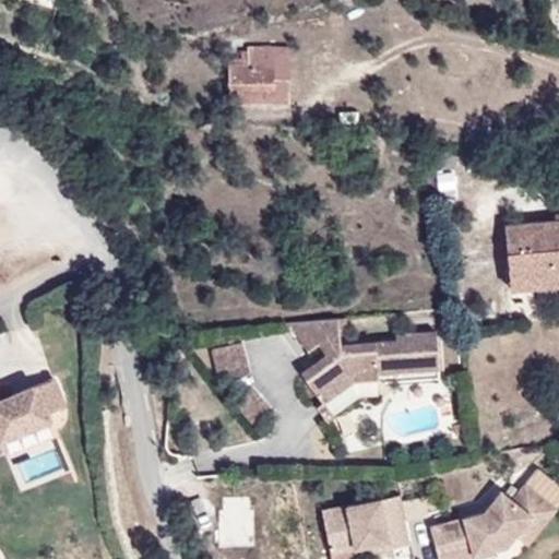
[(289,102),(289,47),(247,47),(247,51),(241,51),(241,58),(228,58),(228,87),(272,88),(272,102),(289,102)]
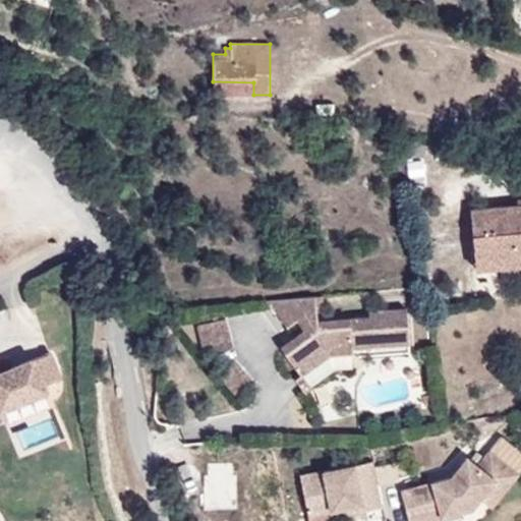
[(253,95),(253,82),(213,81),(213,95),(253,95)]
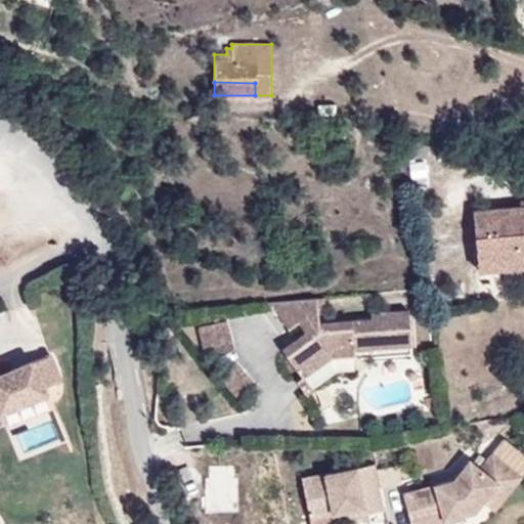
[(523,205),(473,210),(478,261),(523,256),(523,205)]
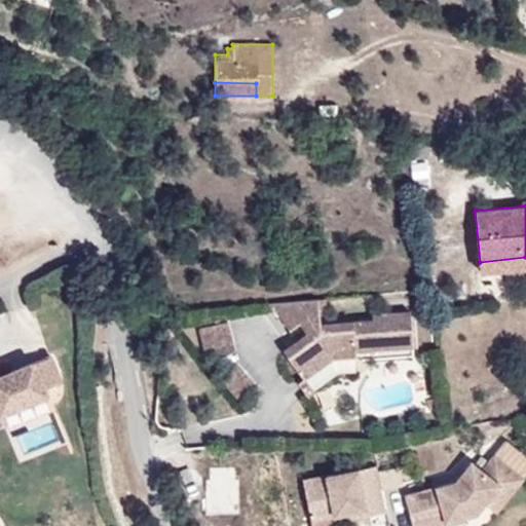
[(525,267),(525,257),(480,262),(480,272),(525,267)]
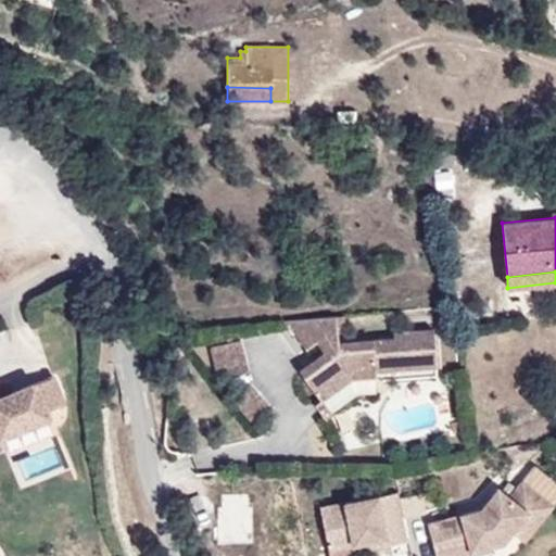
[(455,324),(452,306),(441,308),(443,325),(455,324)]
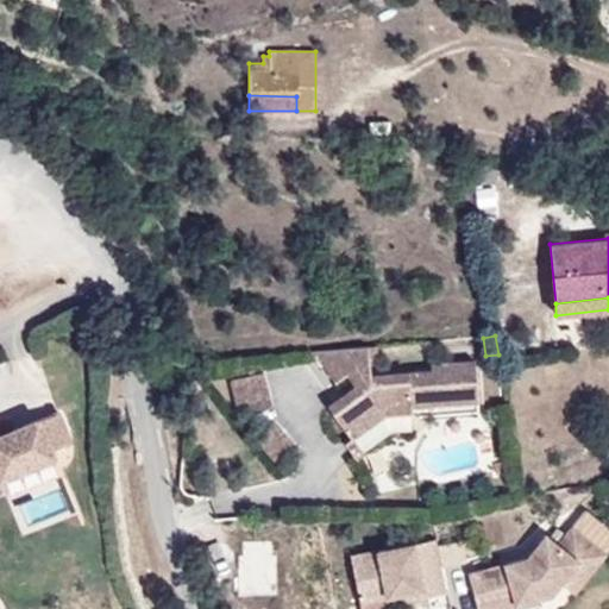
[(347,375),(370,364),(369,346),(313,351),(336,382),(347,375)]
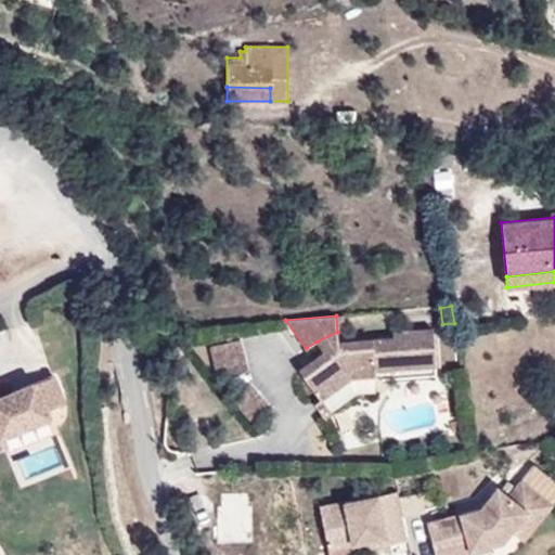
[(436,364),(434,330),(392,333),(394,338),(338,341),(324,352),(299,371),(320,399),(321,399),(351,376),(375,375),(375,369),(436,364)]
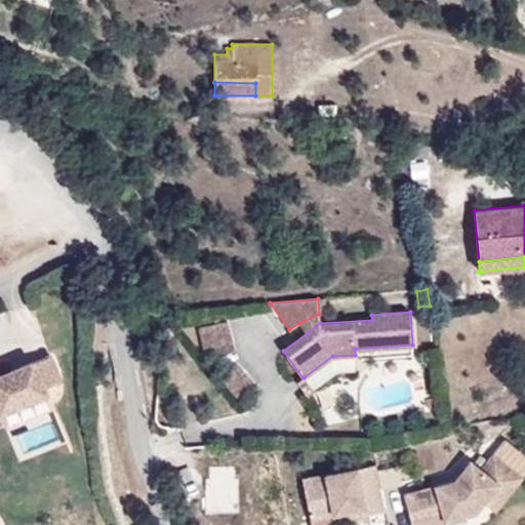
[(320,323),(319,314),(299,323),(307,333),(320,323)]
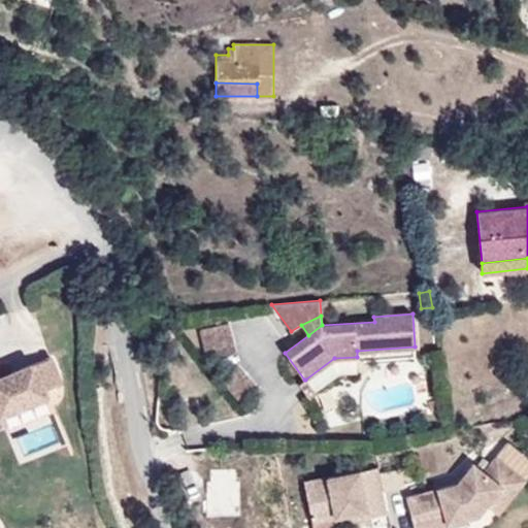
[(235,353),(228,322),(200,328),(207,359),(235,353)]
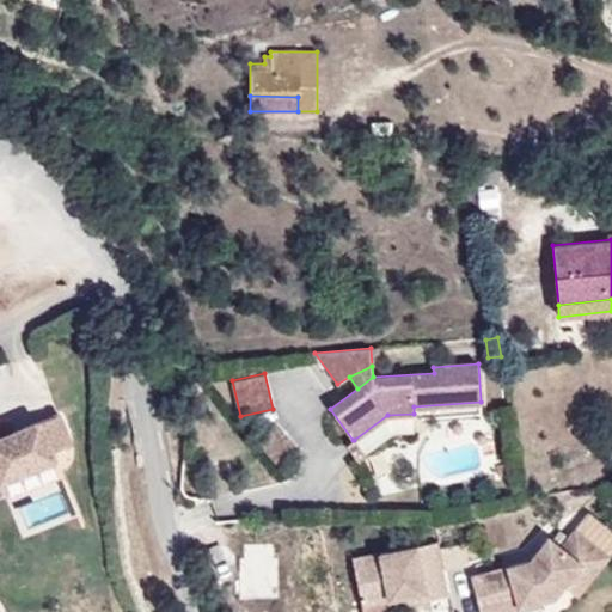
[(51,452),(71,442),(59,415),(11,433),(1,436),(0,434),(0,481),(2,481),(55,459),(51,452)]
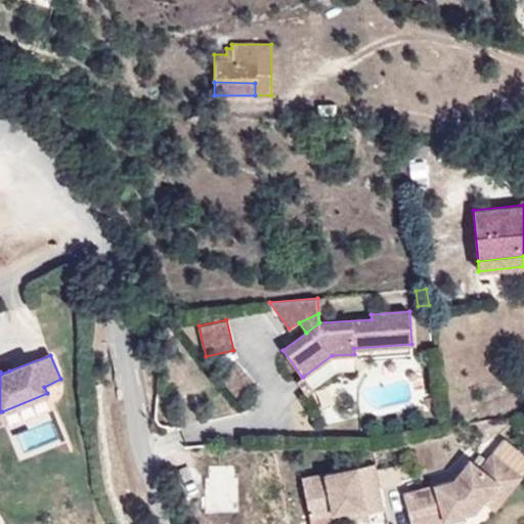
[(9,370),(6,361),(0,363),(0,372),(1,374),(9,370)]
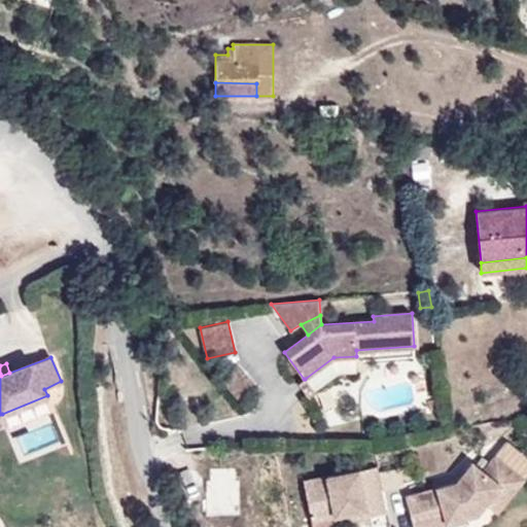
[(258,387),(237,364),(220,379),(242,401),(258,387)]
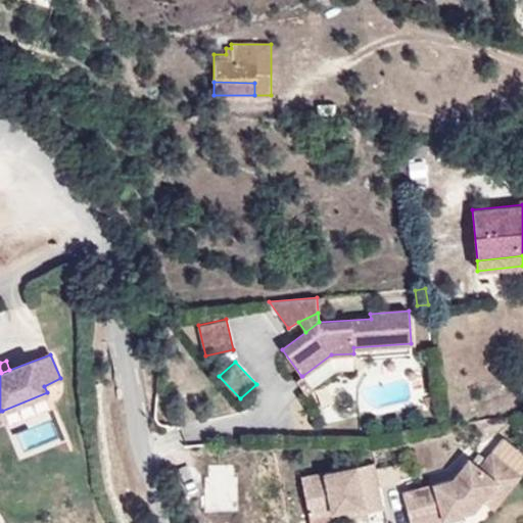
[(313,388),(302,376),(301,376),(296,380),(305,393),(313,388)]
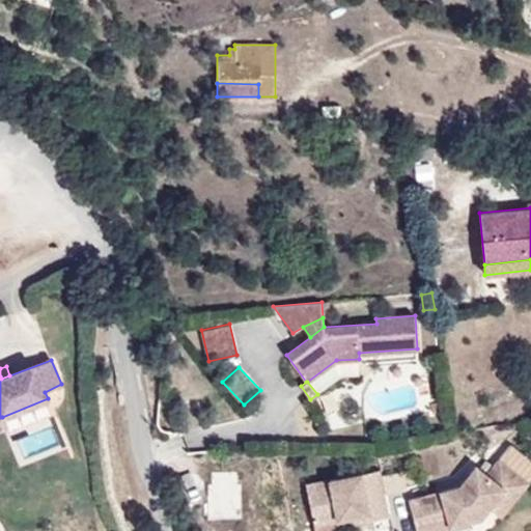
[(444,411),(442,401),(431,402),(432,412),(444,411)]
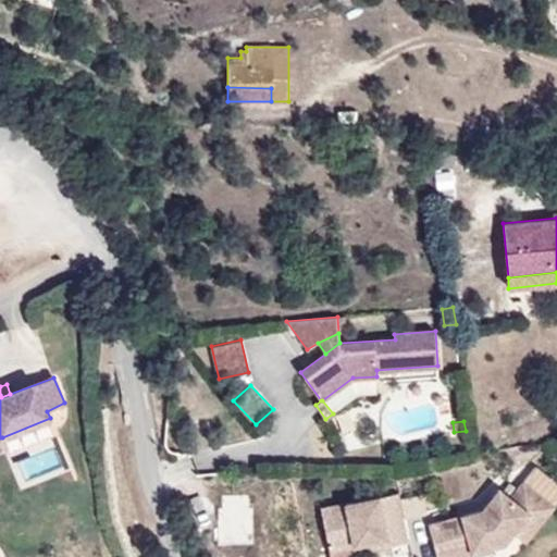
[(512,533),(527,515),(540,524),(554,506),(522,481),(517,489),(509,483),(504,491),(499,486),(481,509),(428,524),(436,556),(473,556),(473,552),(492,546),(491,540),(500,537),(507,529),(512,533)]
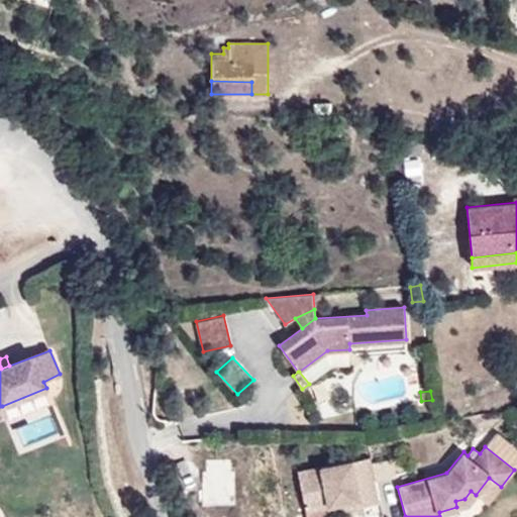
[(234,504),(231,457),(199,459),(202,507),(234,504)]
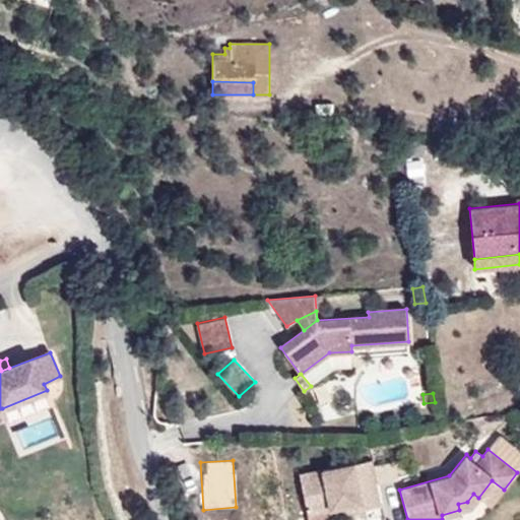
[(381,507),(372,460),(300,474),(307,513),(331,508),(346,506),(363,502),(364,510),(381,507)]
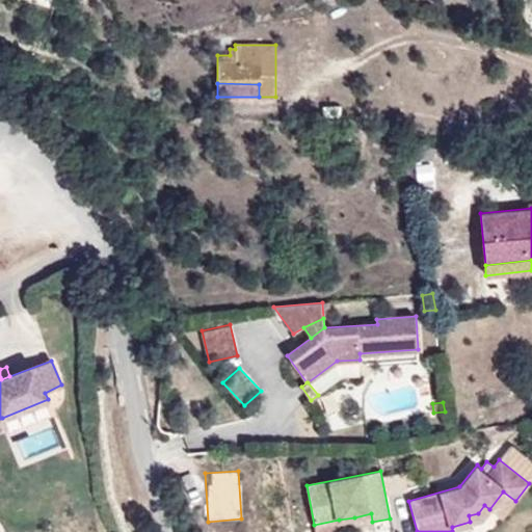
[(503,491),(489,509),(501,519),(515,501),(503,491)]
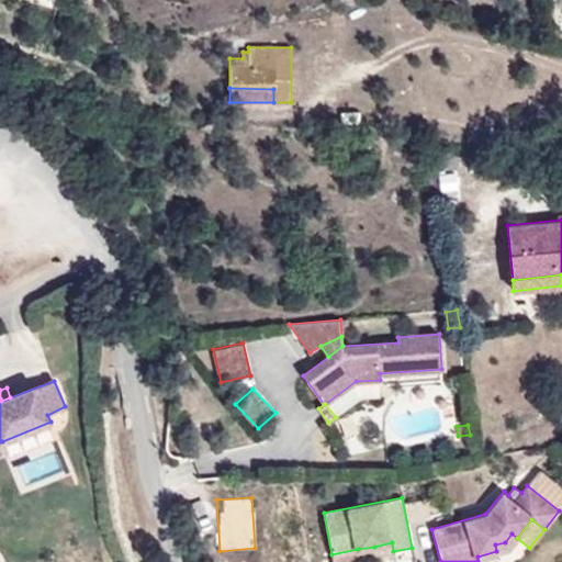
[(495,544),(496,551),(509,548),(517,538),(512,534),(505,542),(495,544)]
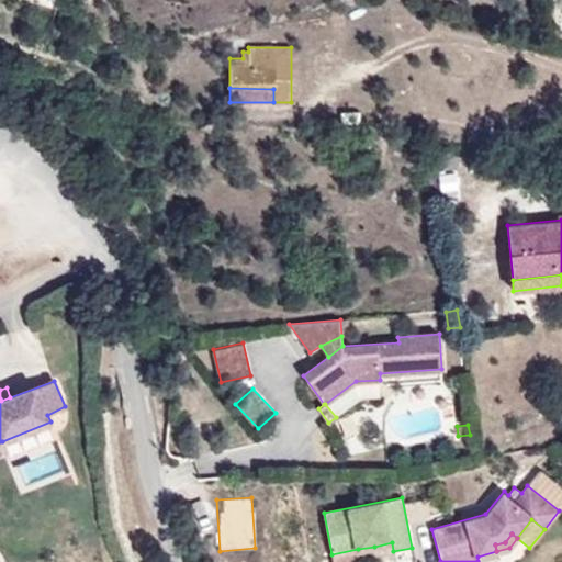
[(393,551),(392,542),(374,547),(375,554),(393,551)]
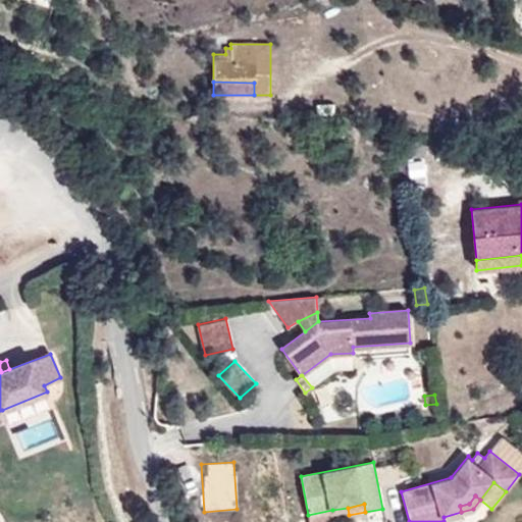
[(334,521),(332,510),(308,515),(309,521),(334,521)]
